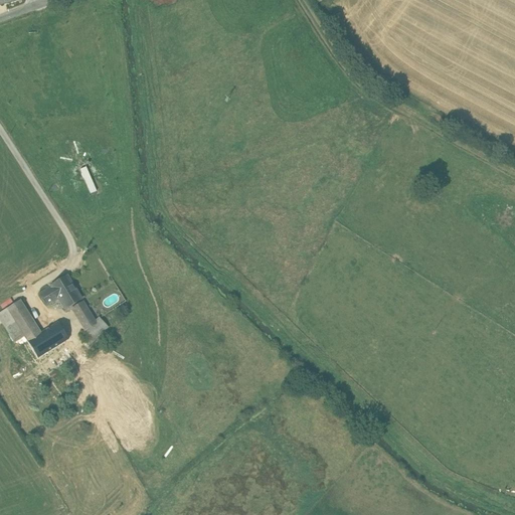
[(104,148),(110,145),(101,121),(94,123),(104,148)]
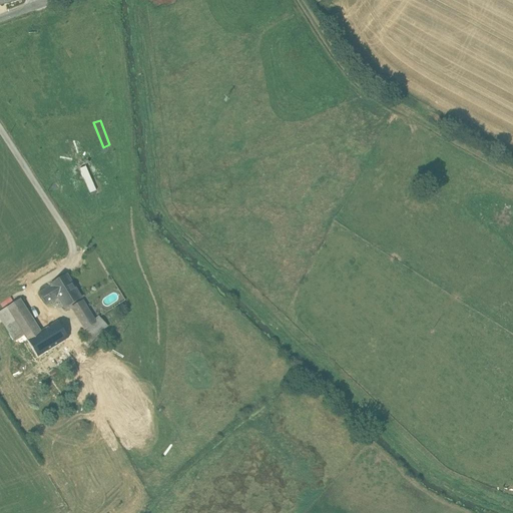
[(81,299),(67,276),(51,286),(39,294),(46,305),(58,298),(65,308),(81,299)]
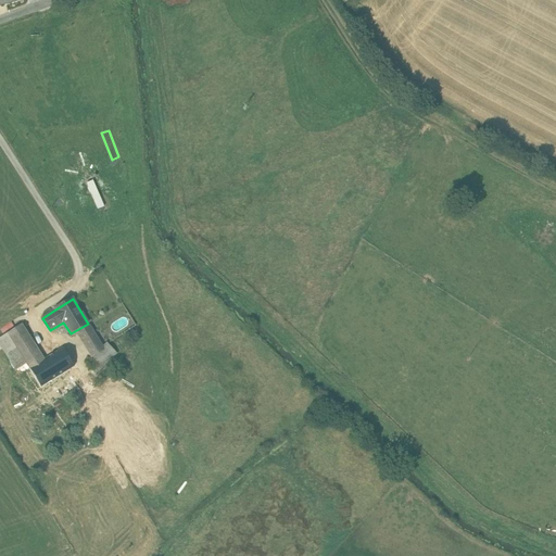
[(22,325),(8,333),(26,362),(39,353),(22,325)]
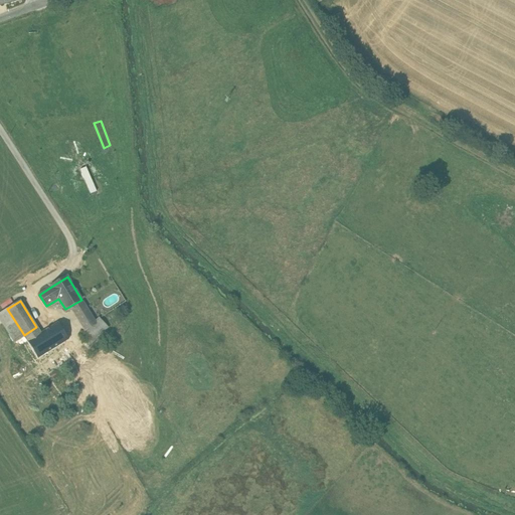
[(95,322),(82,302),(72,308),(86,330),(95,322)]
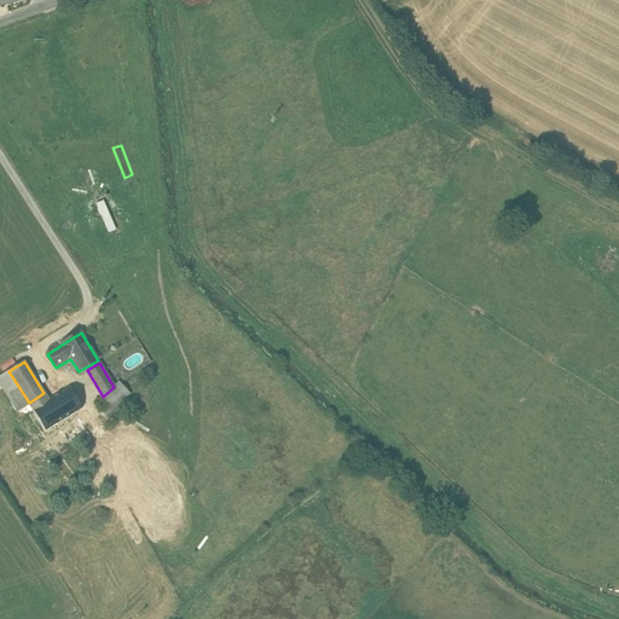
[(29,403),(9,371),(0,376),(0,383),(17,410),(29,403)]
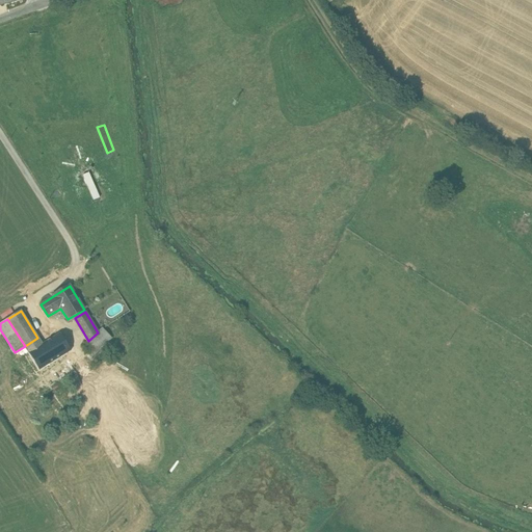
[(88,341),(82,347),(91,355),(111,338),(103,327),(98,333),(88,341)]
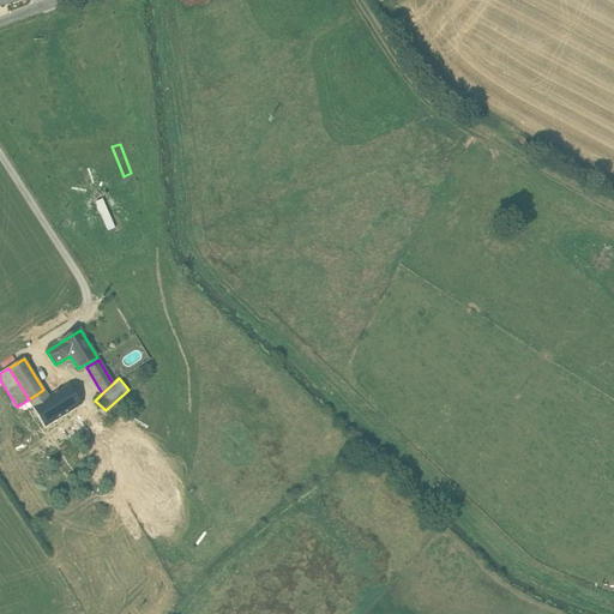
[(29,399),(17,407),(34,434),(80,404),(68,386),(49,398),(43,390),(29,399)]
